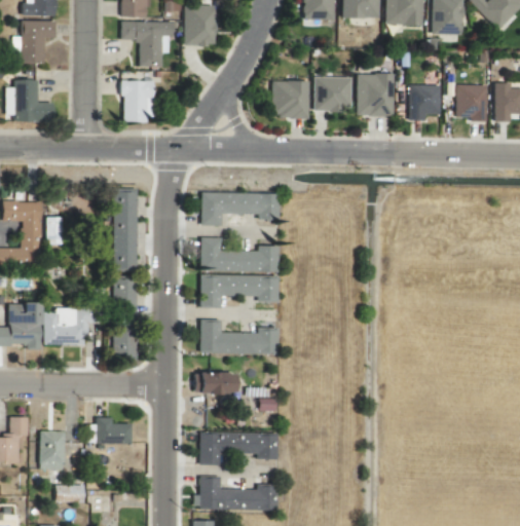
[(27,0),(27,3),(24,3),(24,16),(54,16),(54,0),(27,0)]
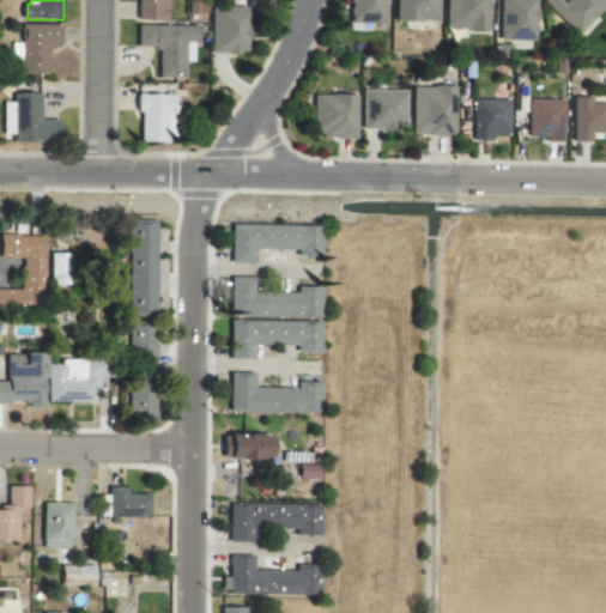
[(177,0),(141,0),(143,22),(171,20),(171,10),(177,10),(177,0)]
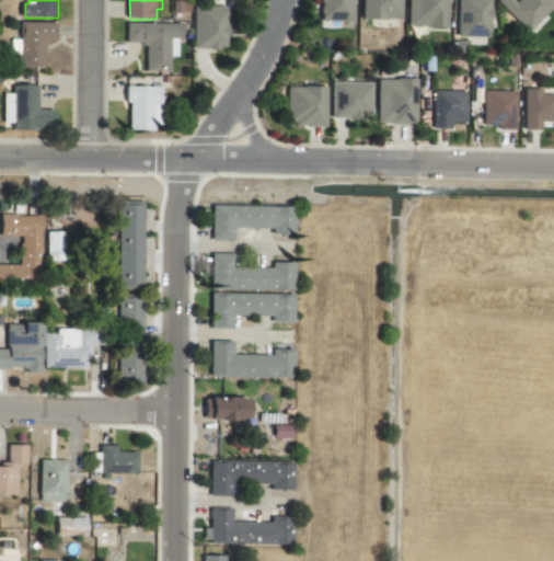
[(356,0),(323,0),(323,22),(356,21),(356,0)]
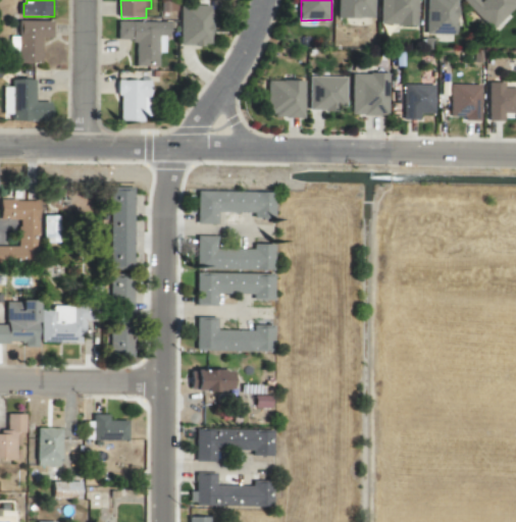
[(340,0),(341,18),(377,18),(376,0),(340,0)]
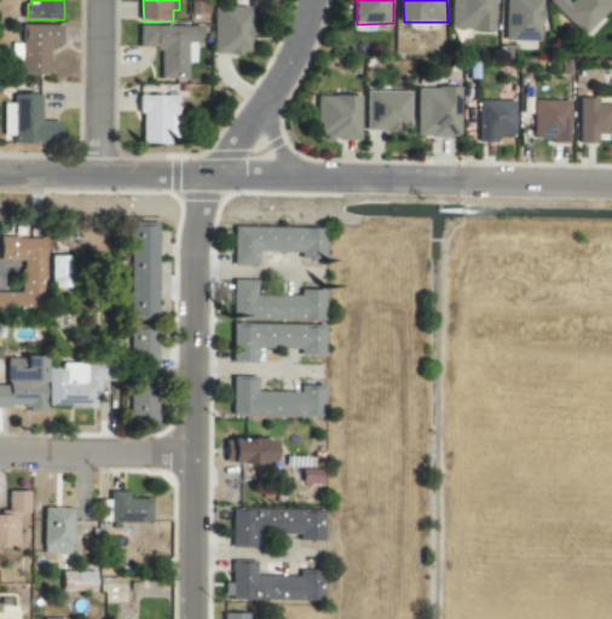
[(454,0),(454,30),(498,30),(497,0),(454,0)]
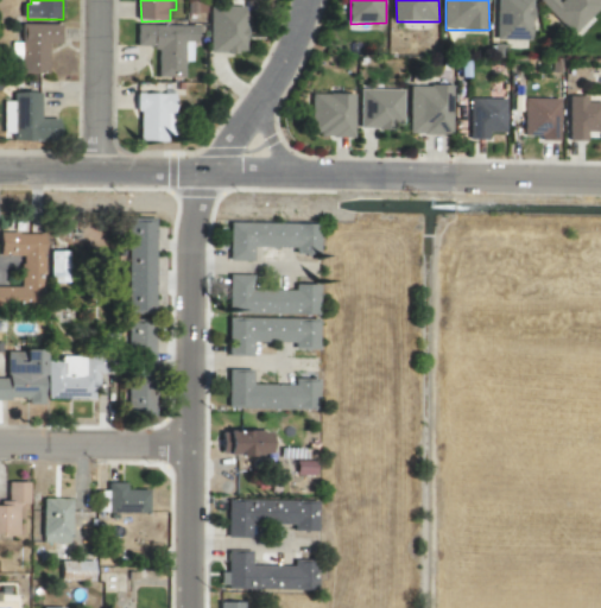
[(499,0),(500,40),(536,39),(533,0),(499,0)]
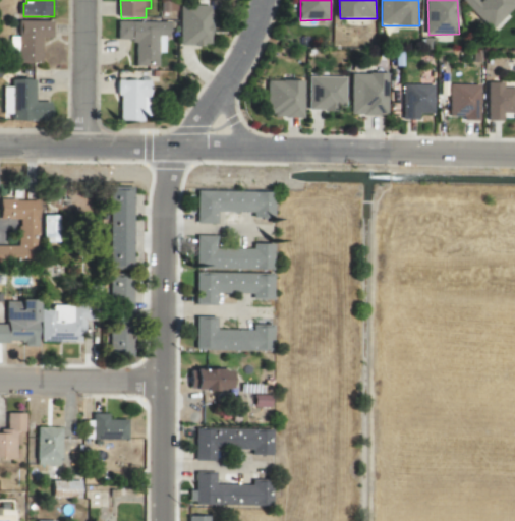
[(464,0),(493,31),(514,11),(514,0),(464,0)]
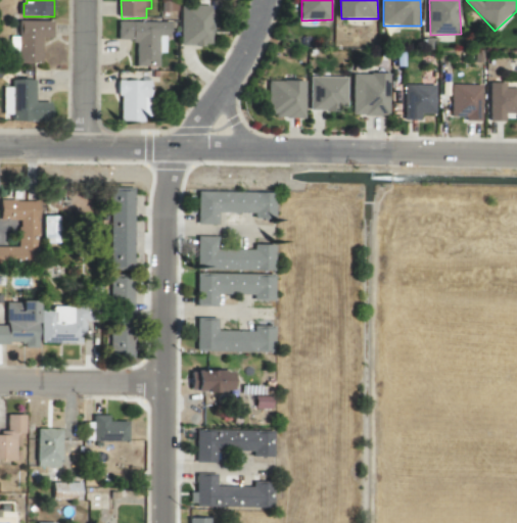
[(184,45),(215,46),(215,6),(185,5),(184,45)]
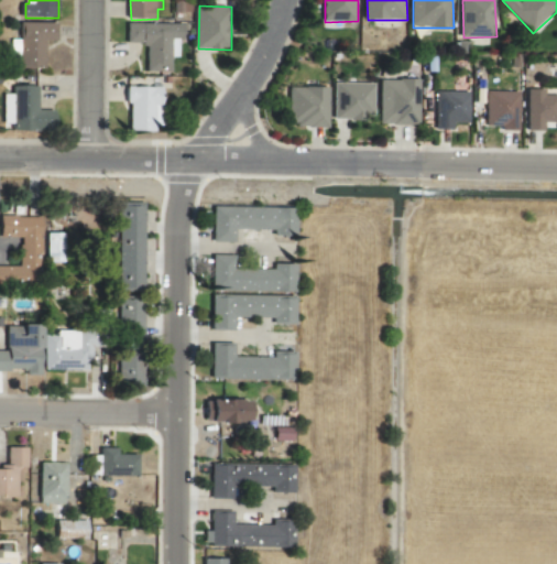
[(48,41),(59,41),(59,22),(23,22),(23,68),(47,68),(48,41)]
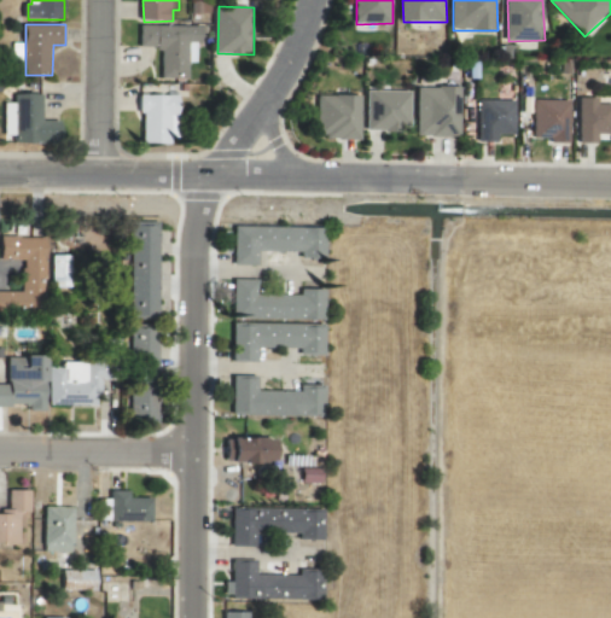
[(191,79),(192,62),(199,62),(199,42),(205,42),(205,27),(144,25),(143,48),(164,48),(164,77),(191,79)]
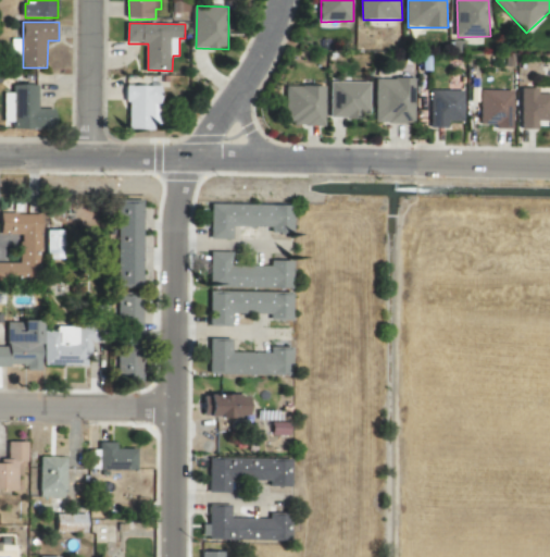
[(378,123),(417,123),(416,78),(377,78),(378,123)]
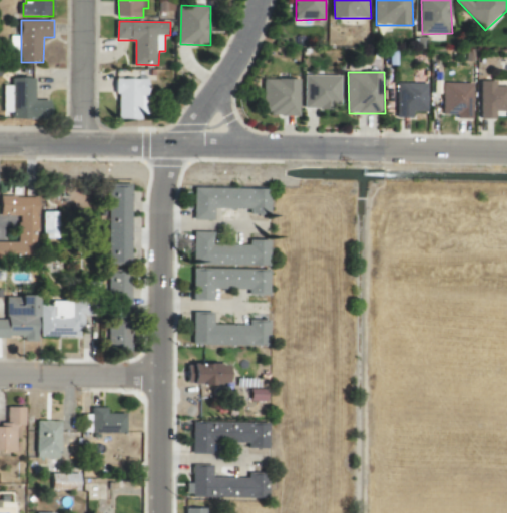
[(306,108),(343,109),(344,76),(307,75),(306,108)]
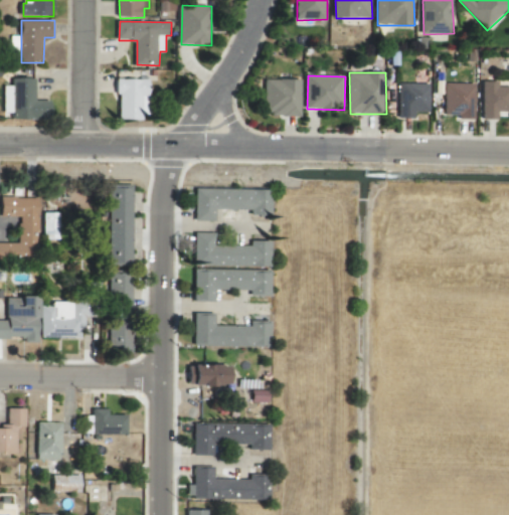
[(52,101),(37,101),(37,78),(14,79),(15,120),(52,120),(52,101)]
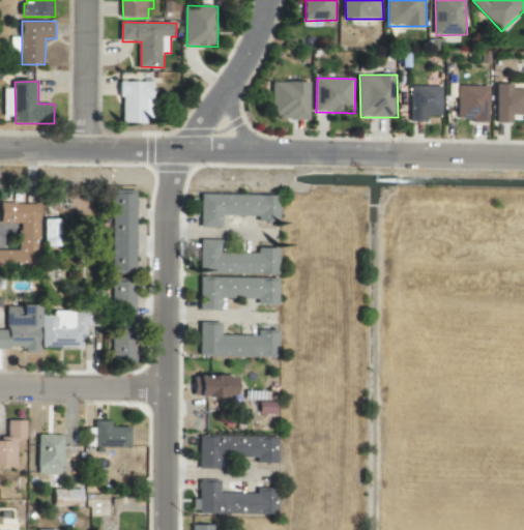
[(148,124),(149,118),(155,118),(155,82),(124,82),(122,123),(148,124)]
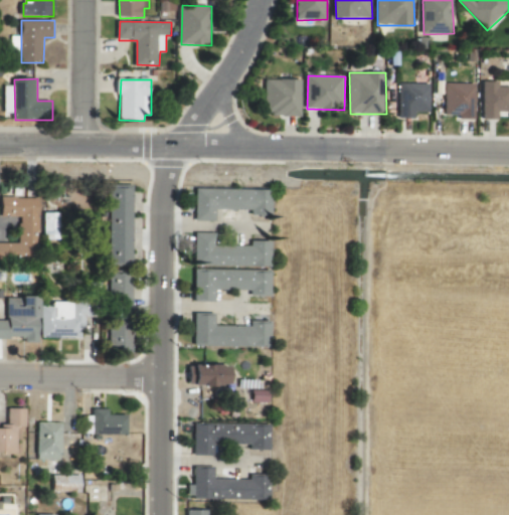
[(303,79),(267,79),(267,116),(303,117),(303,79)]
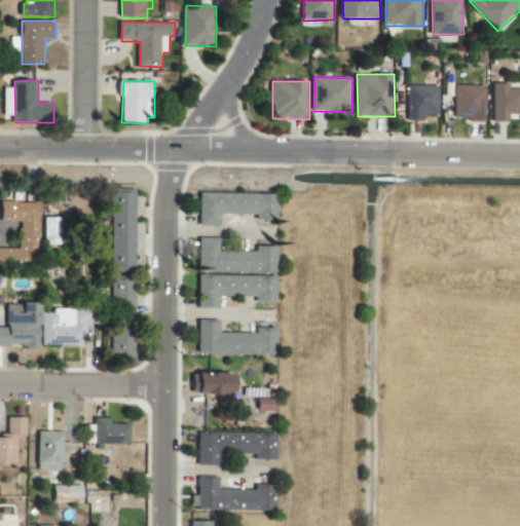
[(512,83),(495,83),(495,122),(514,121),(514,115),(519,115),(519,88),(512,88),(512,83)]
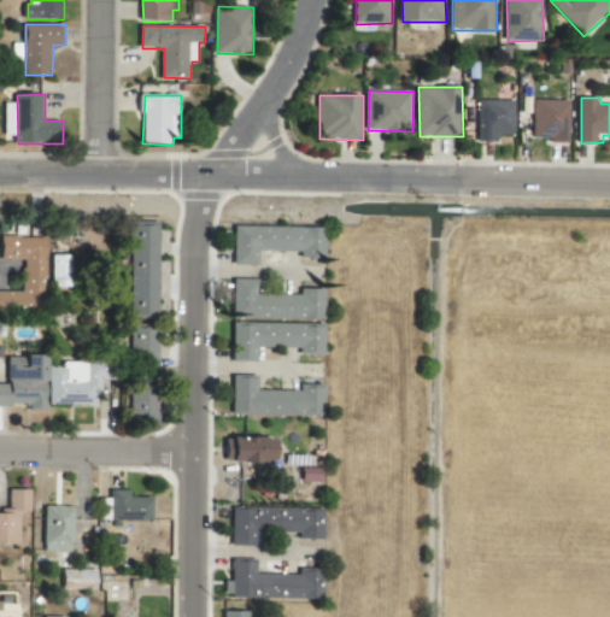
[(573,142),(573,99),(535,100),(537,139),(553,139),(553,142),(573,142)]
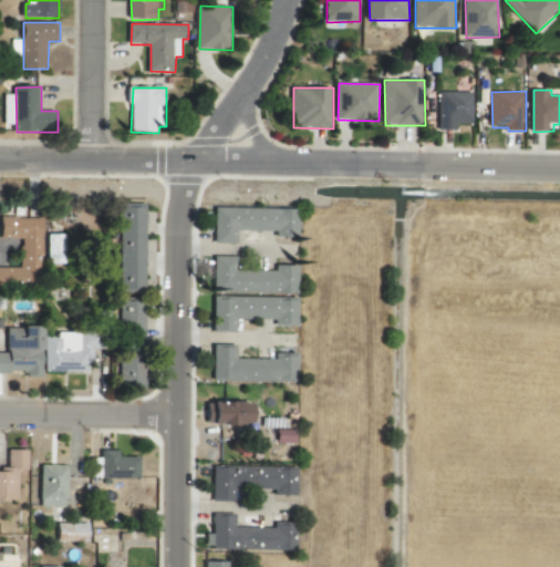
[(458,131),(458,124),(475,124),(476,92),(442,92),(441,130),(458,131)]
